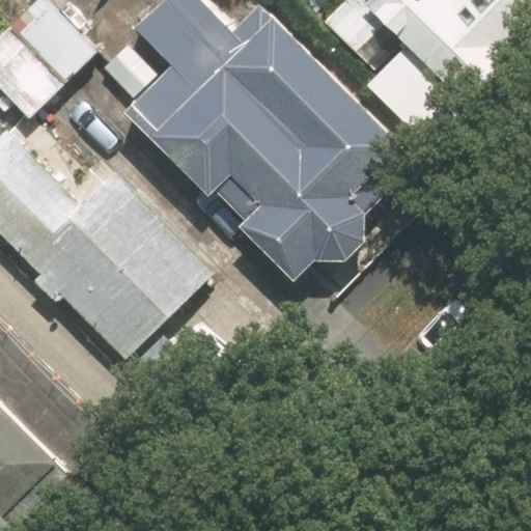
[(95,49),(51,0),(27,0),(0,25),(0,105),(15,121),(95,49)]
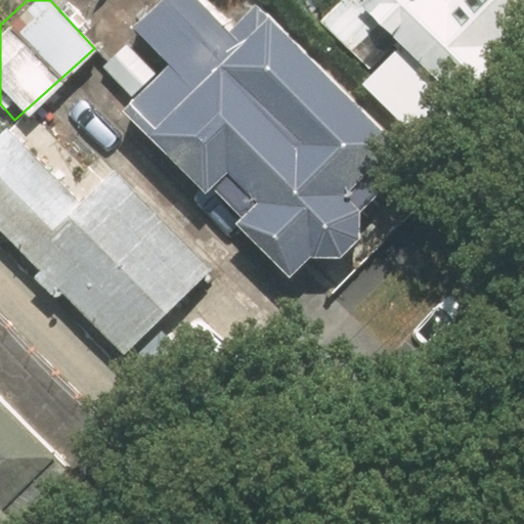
[(133,97),(120,111),(200,190),(210,180),(242,212),(231,222),(286,276),(317,246),(334,262),(367,229),(353,214),(410,157),(254,0),(248,0),(226,22),(204,0),(163,0),(99,63),(133,97)]
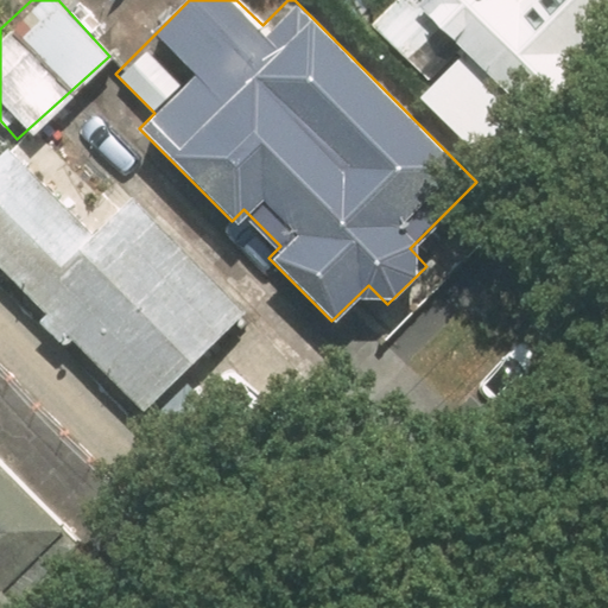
[(424,69),(455,37),(468,50),(418,101),(492,171),(607,48),(607,0),(394,0),(375,21),(424,69)]
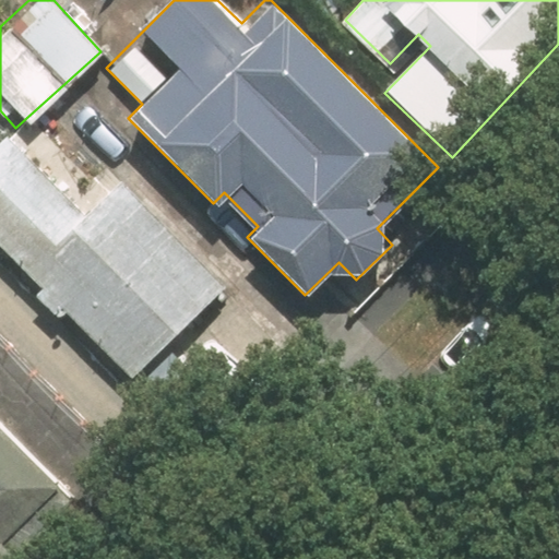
[(9,133),(0,141),(0,242),(38,283),(30,292),(58,321),(68,312),(132,378),(229,284),(116,167),(98,185),(57,142),(37,162),(9,133)]
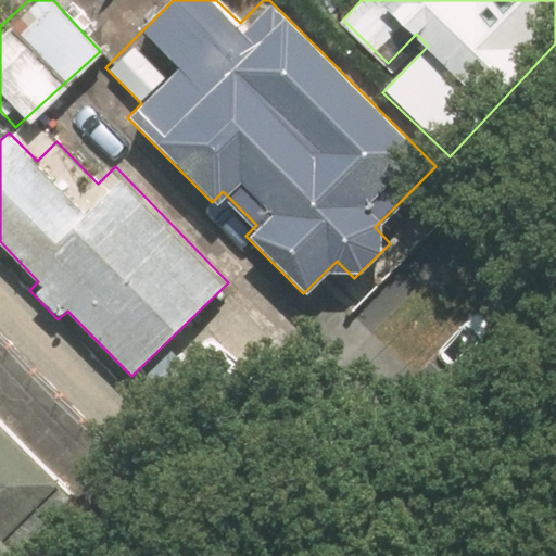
[(21,555),(15,551),(75,494),(0,416),(0,555),(21,555)]
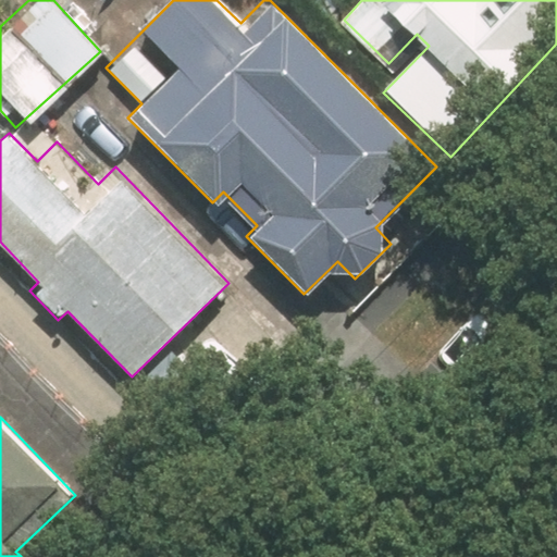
All buildings are outlined.
